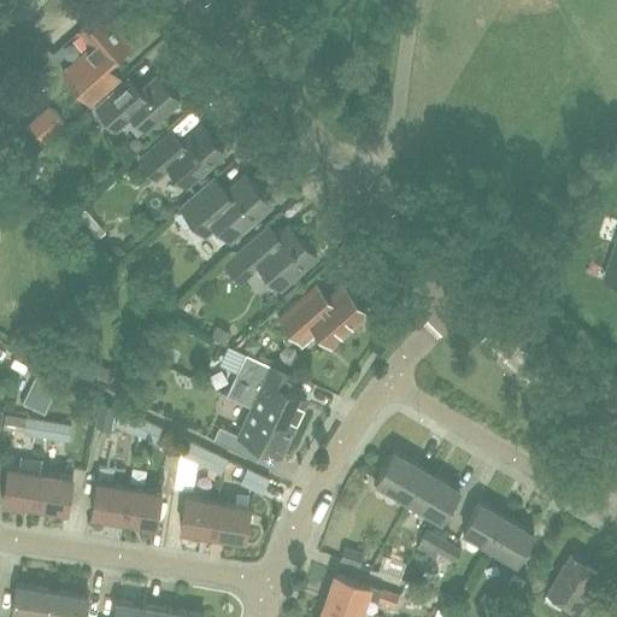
[(107,65),(131,45),(113,25),(111,27),(99,13),(78,31),(97,52),(68,77),(92,104),(119,80),(107,65)]
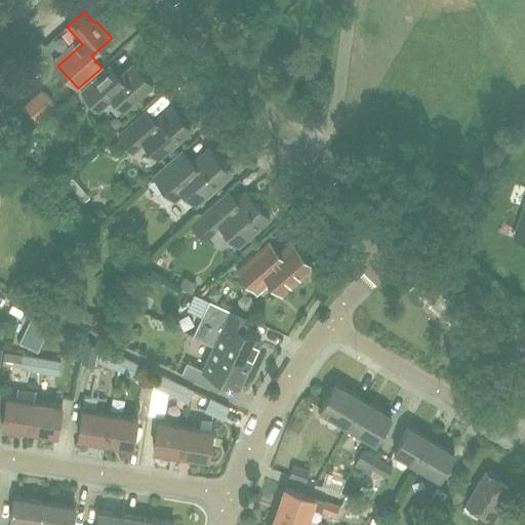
[(112,96),(124,111),(153,85),(133,63),(110,84),(101,74),(80,92),(96,111),(112,96)]
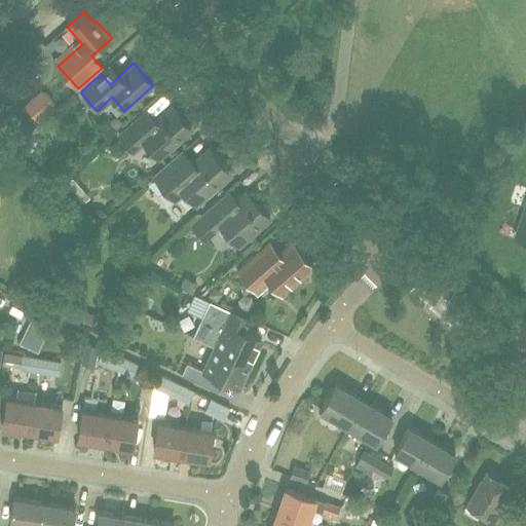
[(55,107),(42,91),(24,107),(37,123),(55,107)]
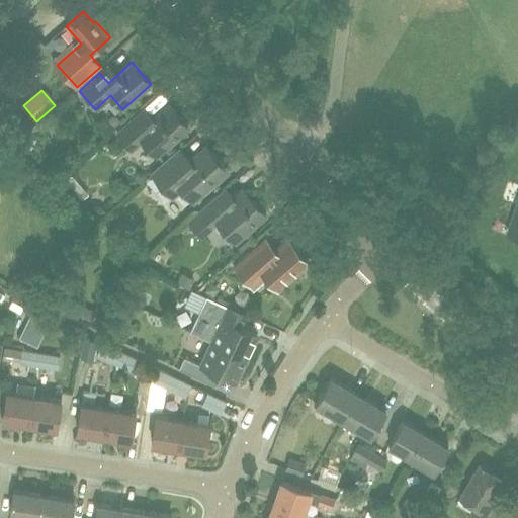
[(157,155),(188,126),(169,104),(146,124),(138,115),(116,134),(132,150),(143,140),(157,155)]
